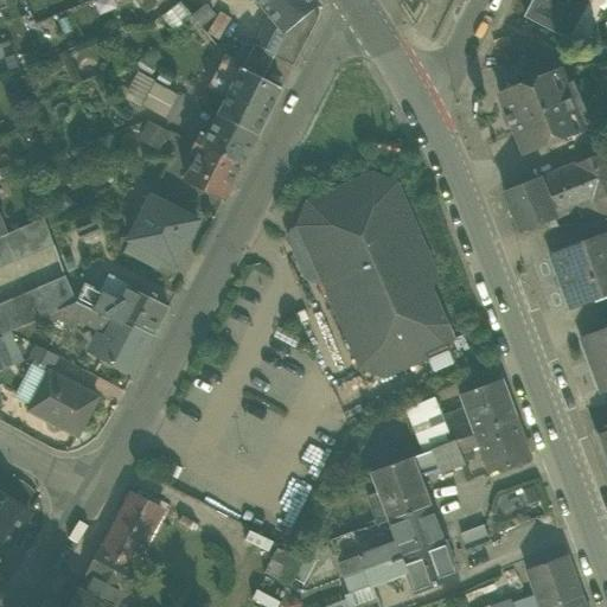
[(114,0),(97,0),(94,1),(98,16),(117,8),(114,0)]
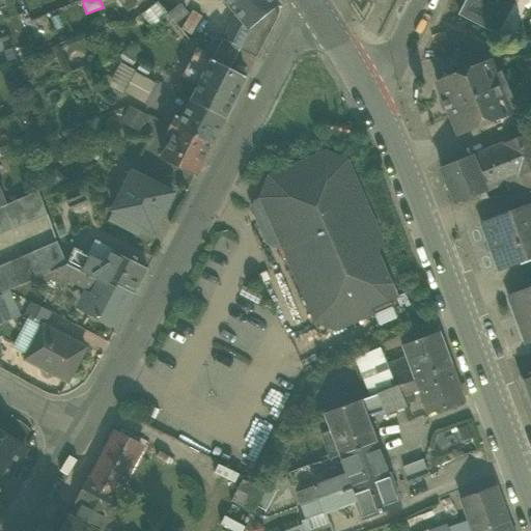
[(117,0),(128,12),(143,0),(117,0)]
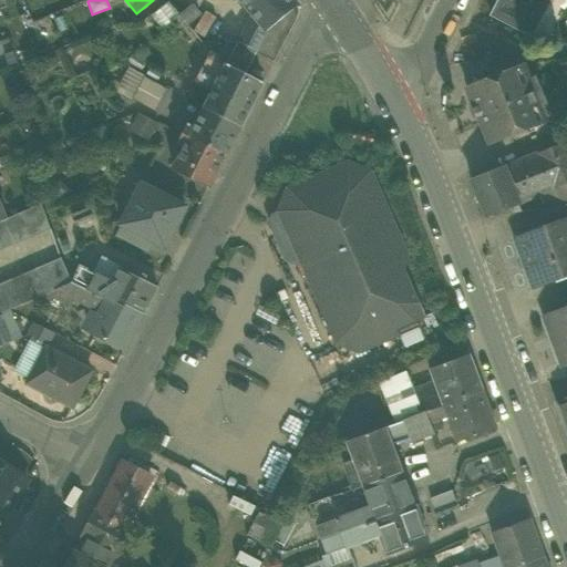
[(240,0),(254,14),(266,31),(297,6),(292,0),(240,0)]
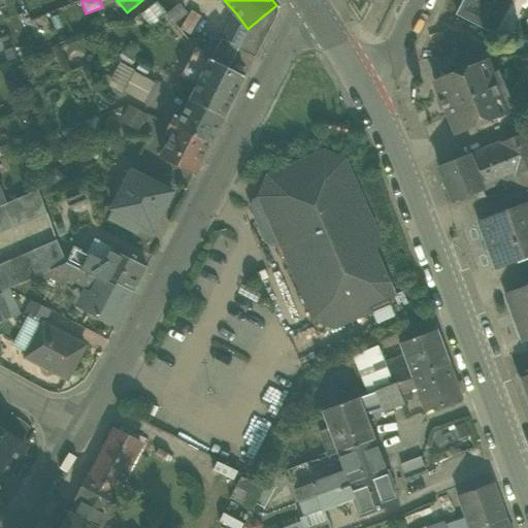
[(494,33),(510,0),(464,0),(457,14),(494,33)]
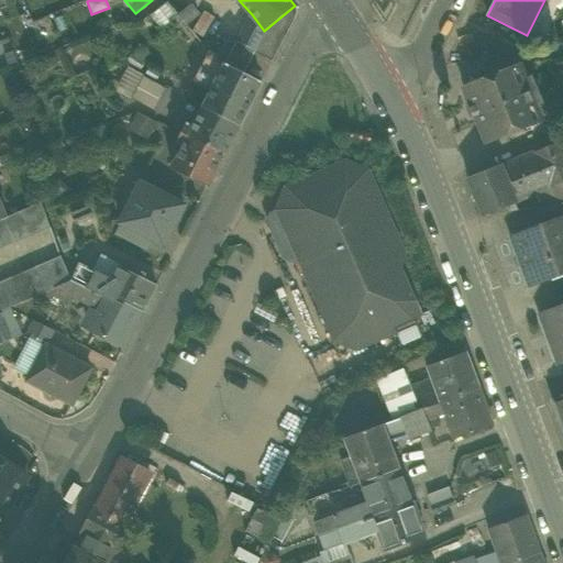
[(164,31),(179,18),(166,2),(150,15),(164,31)]
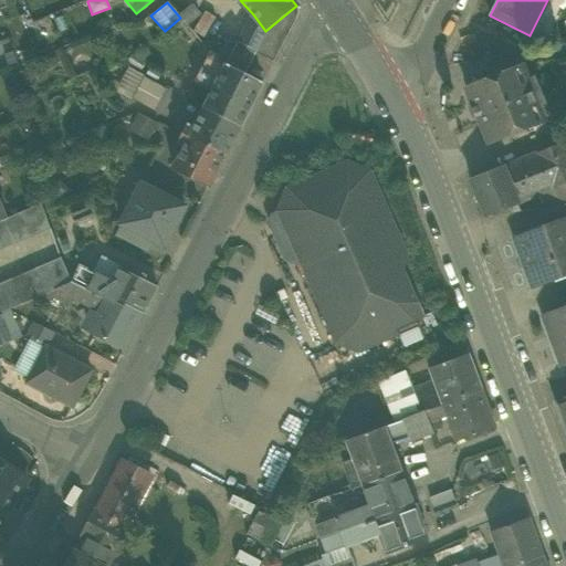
[(180,18),(187,25),(200,14),(194,7),(180,18)]
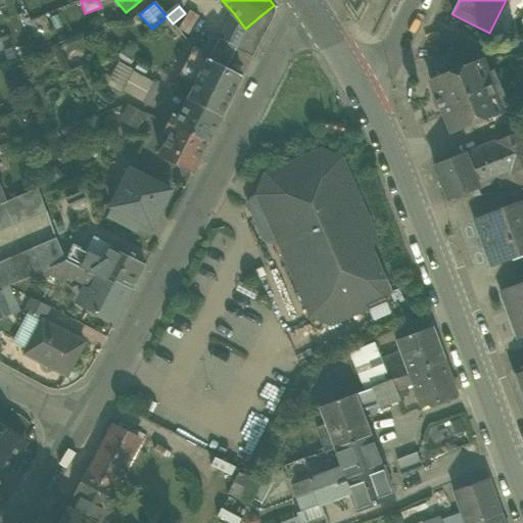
[(234,13),(221,39),(236,47),(245,29),(234,13)]
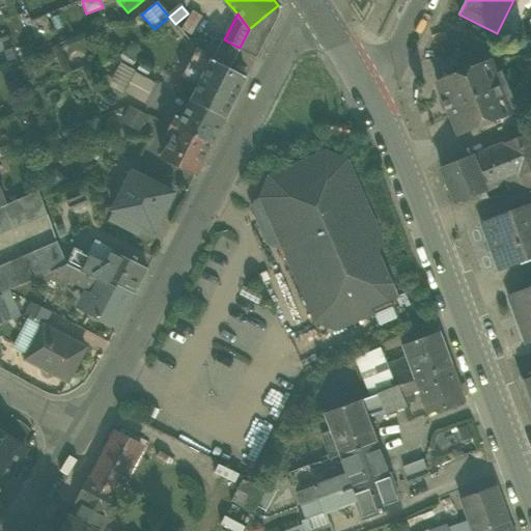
[(184,31),(192,36),(202,21),(194,15),(184,31)]
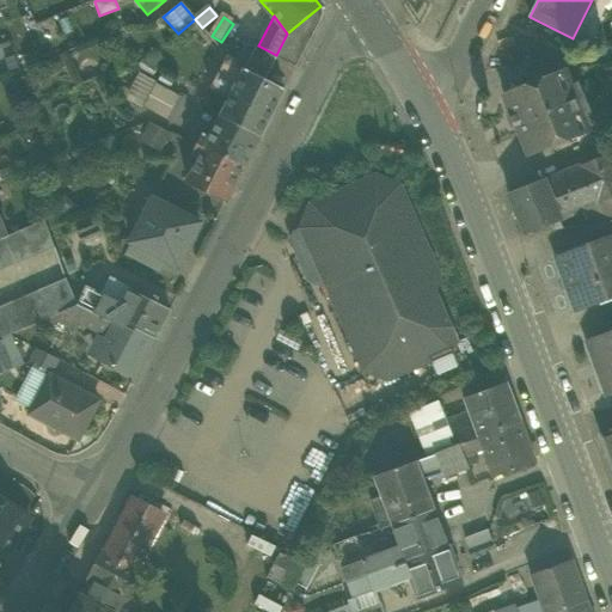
[(239,66),(246,69),(258,46),(250,46),(239,66)]
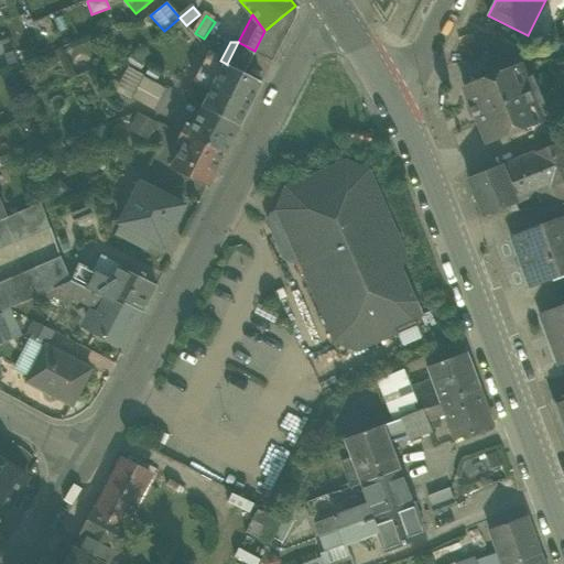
[(242,73),(255,51),(238,42),(227,64),(226,64),(242,73)]
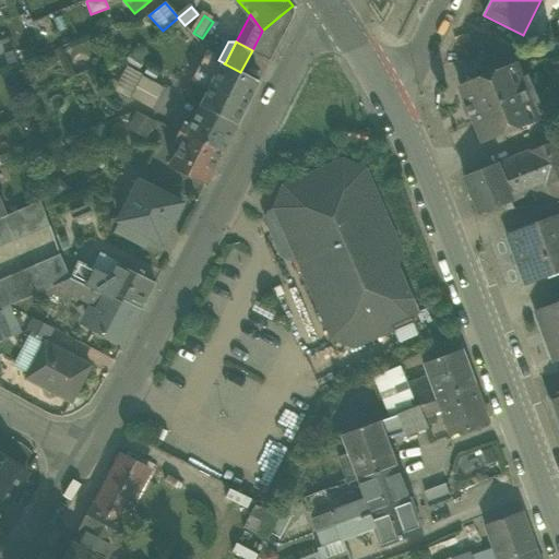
[(192,82),(210,92),(224,63),(225,63),(218,60),(206,54),(192,82)]
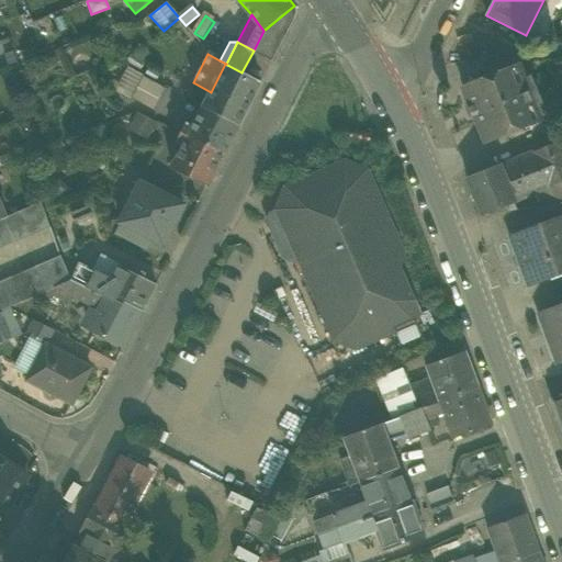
[(242,72),(225,64),(211,92),(203,108),(238,125),(261,82),(242,72)]
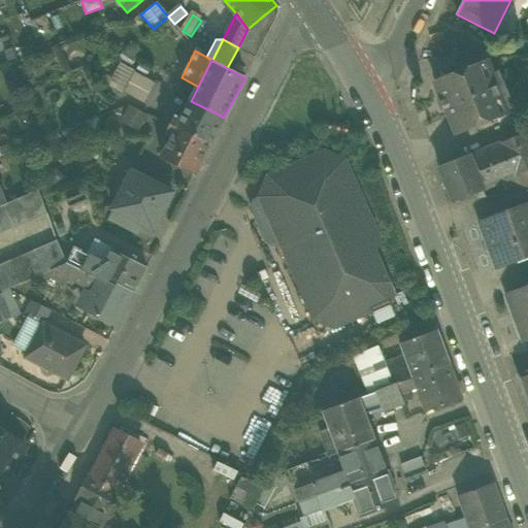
[(434,85),(457,136),(508,113),(486,62),(434,85)]
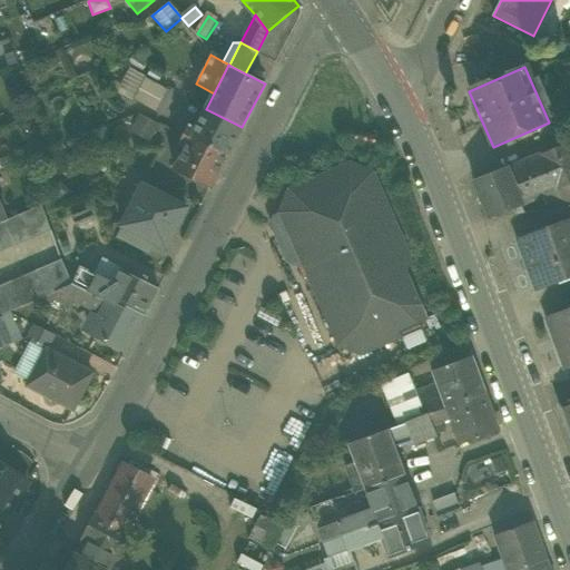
[(118,92),(133,100),(145,78),(130,69),(118,92)]
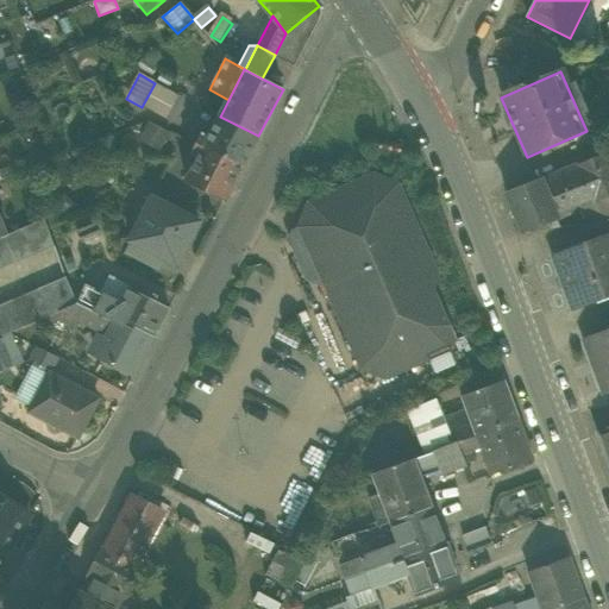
[(142,107),(165,120),(180,96),(155,83),(142,107)]
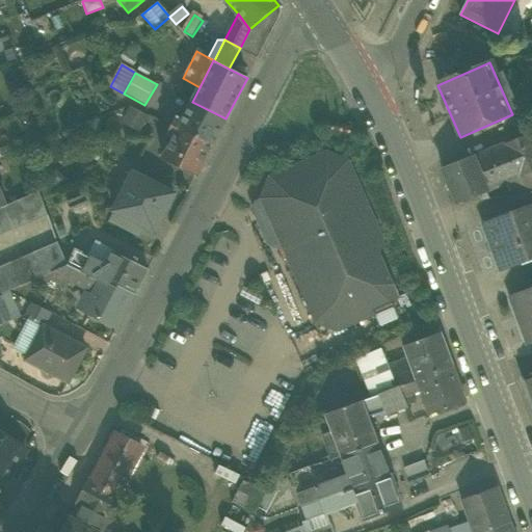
[(212,147),(225,118),(192,102),(184,118),(179,116),(174,127),(212,147)]
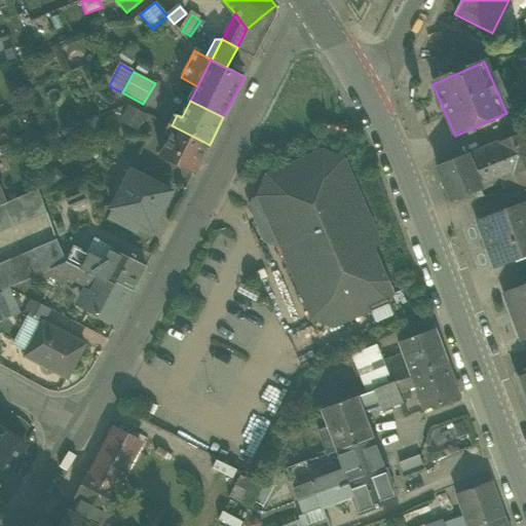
[(148,115),(129,104),(119,121),(138,132),(148,115)]
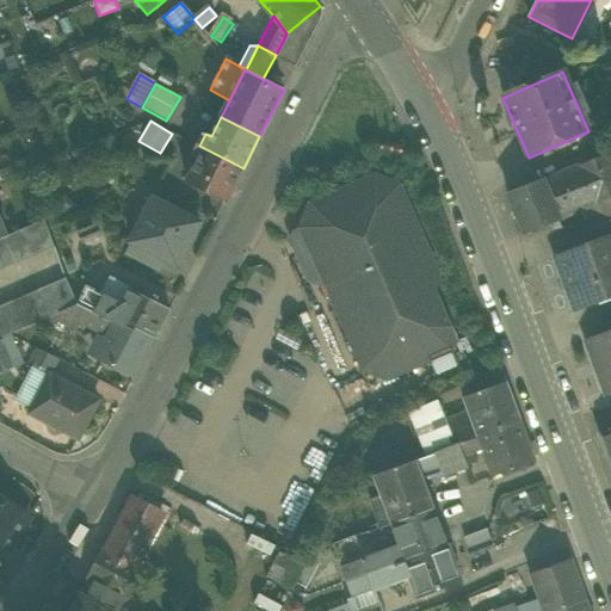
[(226,201),(244,168),(199,146),(195,155),(202,160),(190,181),(226,201)]
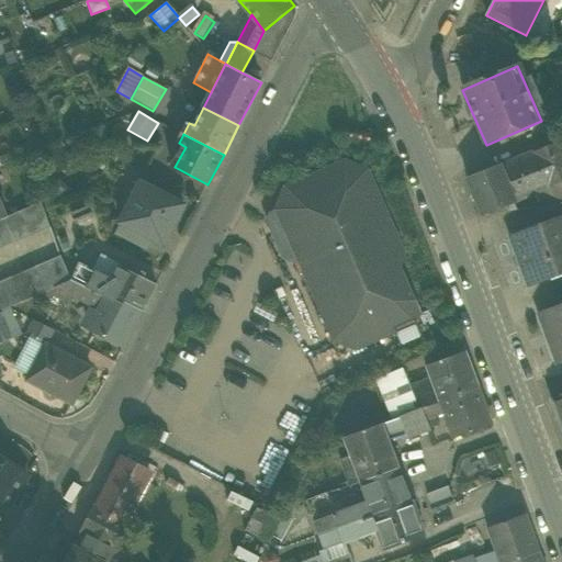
[(464,182),(480,217),(535,193),(561,180),(561,153),(561,154),(557,142),(464,182)]
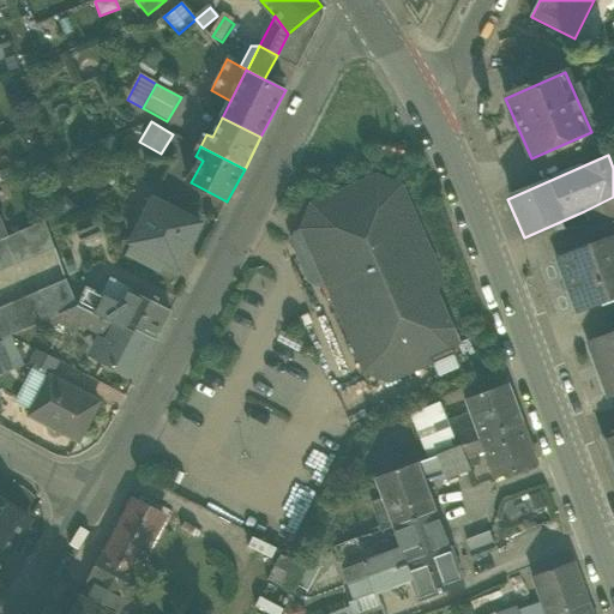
[(363,373),(389,383),(432,363),(455,354),(459,343),(437,292),(443,277),(402,185),(377,175),(311,204),(300,229),(302,234),(298,236),(296,239),(305,257),(307,258),(312,256),(325,284),(363,373)]
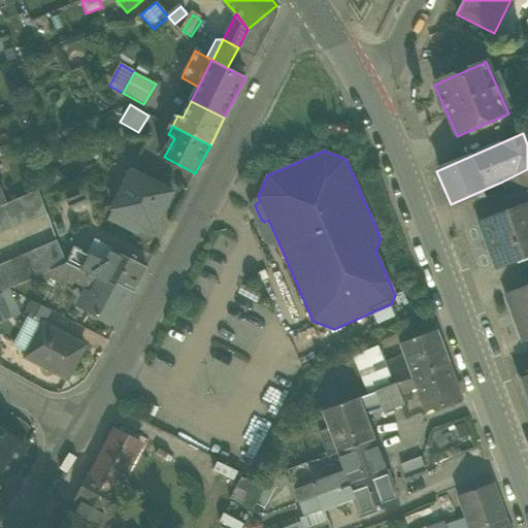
[(66,177),(55,167),(46,177),(58,187),(66,177)]
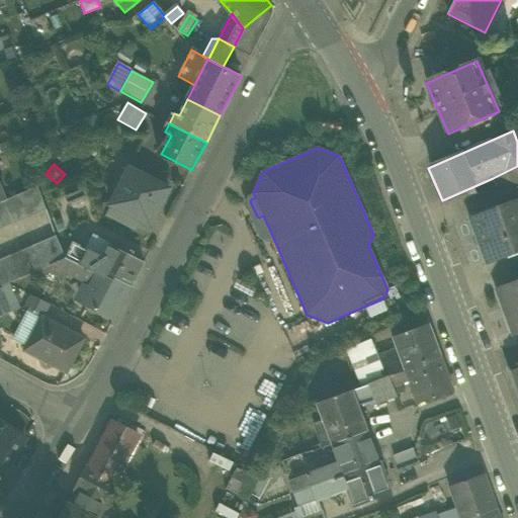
[(517,166),(493,178),(499,190),(517,186),(517,166)]
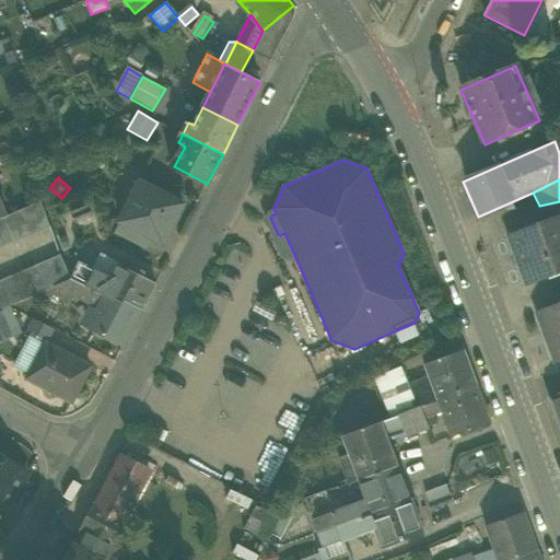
[(153,240),(162,244),(183,205),(140,183),(119,222),(153,240)]
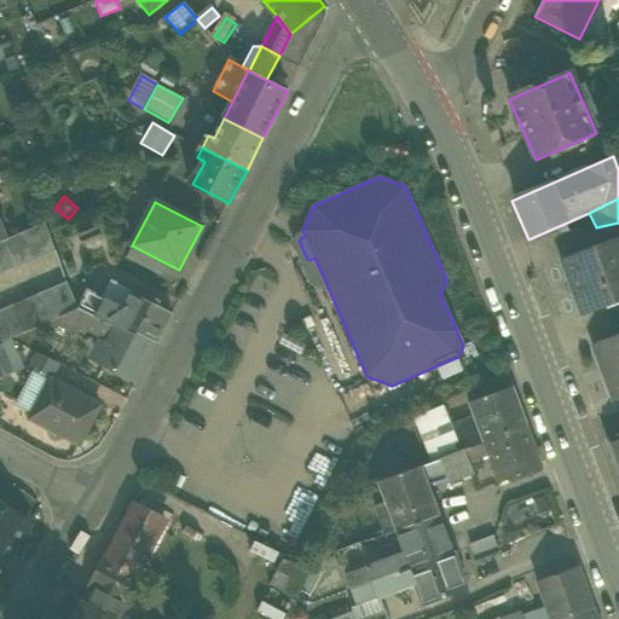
[(30,230),(17,235),(28,261),(55,250),(50,235),(45,223),(30,230)]
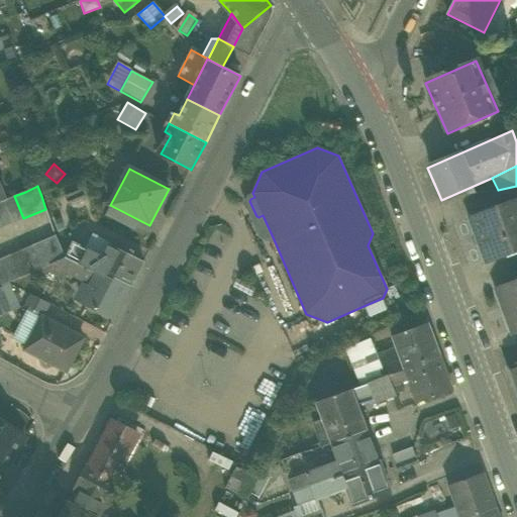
[(496,191),(501,207),(516,200),(516,186),(498,190),(496,191)]
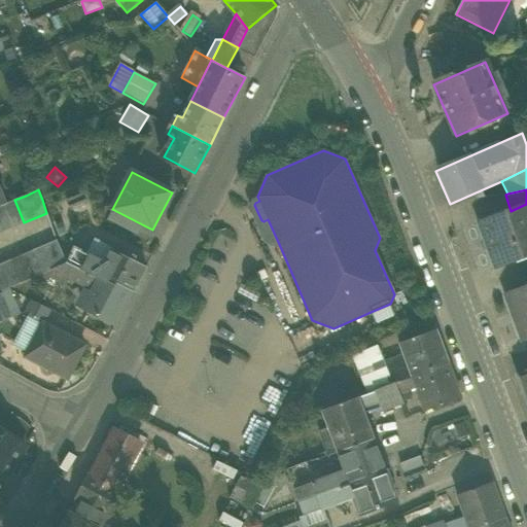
[(82,194),(66,200),(71,212),(86,205),(82,194)]
